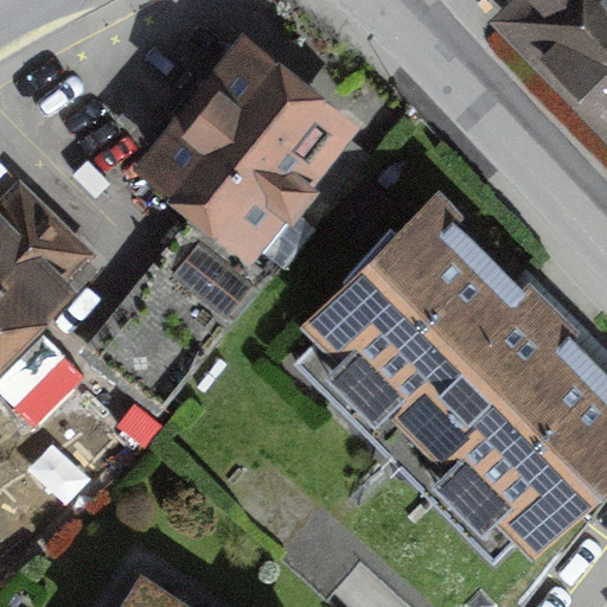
[(581,90),(606,116),(606,0),(521,0),(508,13),(581,90)]
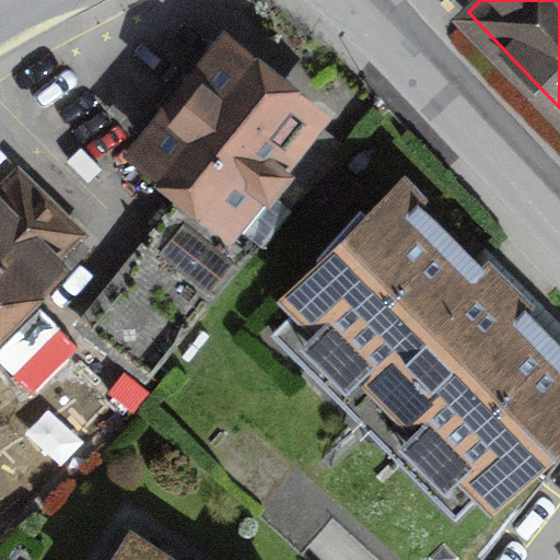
[(226,50),(136,164),(234,242),(325,128),(226,50)]
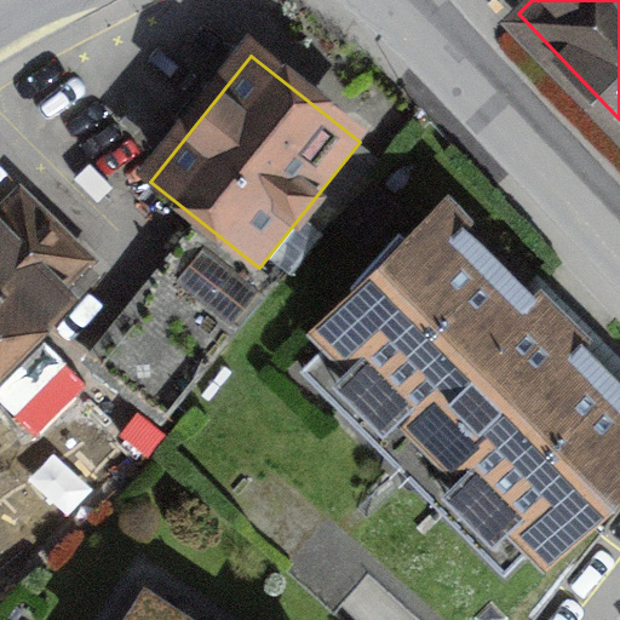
[(0,368),(68,300),(56,288),(90,254),(23,189),(0,212),(0,368)]
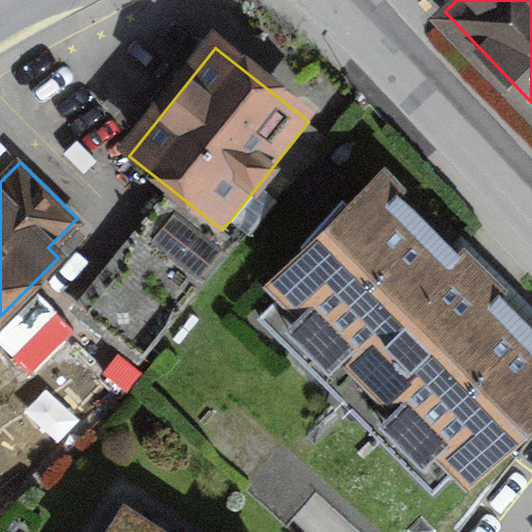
[(531,409),(531,329),(382,183),(285,282),(474,469),(531,409)]
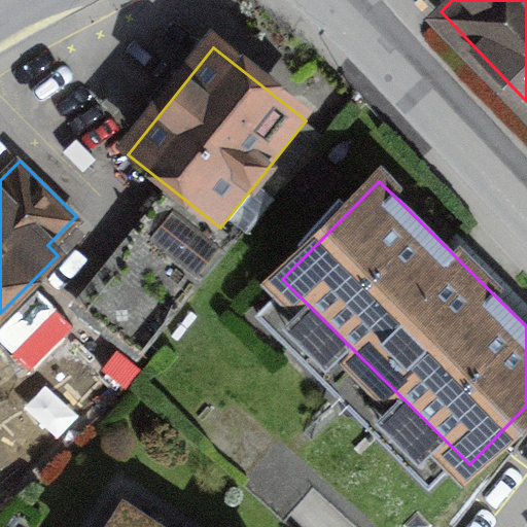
[(163,526),(121,501),(105,526),(163,526)]
